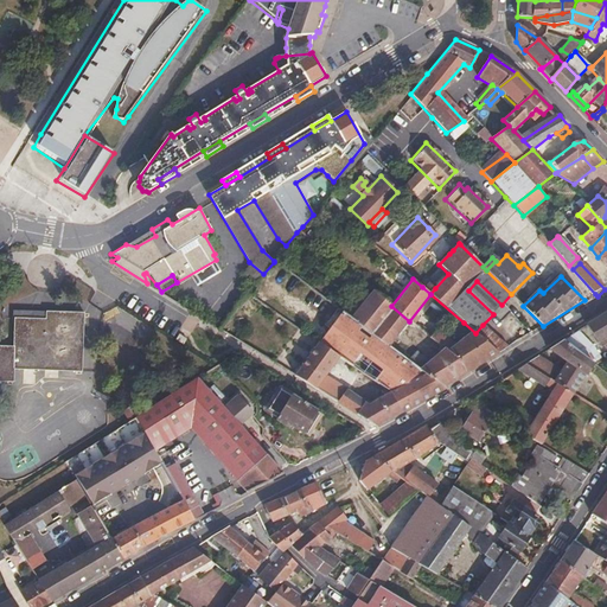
[(422,287),(430,294),(435,288),(428,281),(422,287)]
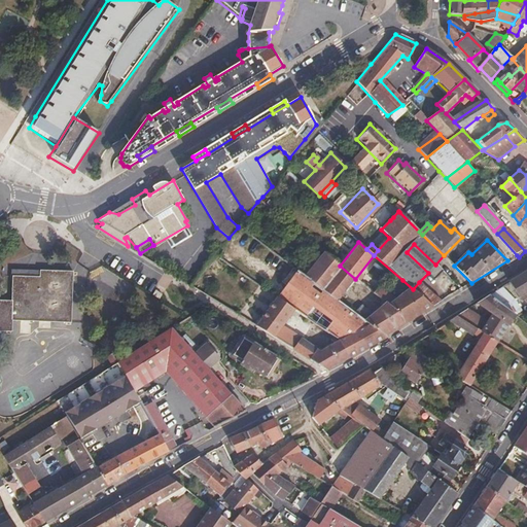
[(436,281),(445,274),(435,265),(414,244),(407,252),(428,273),(436,281)]
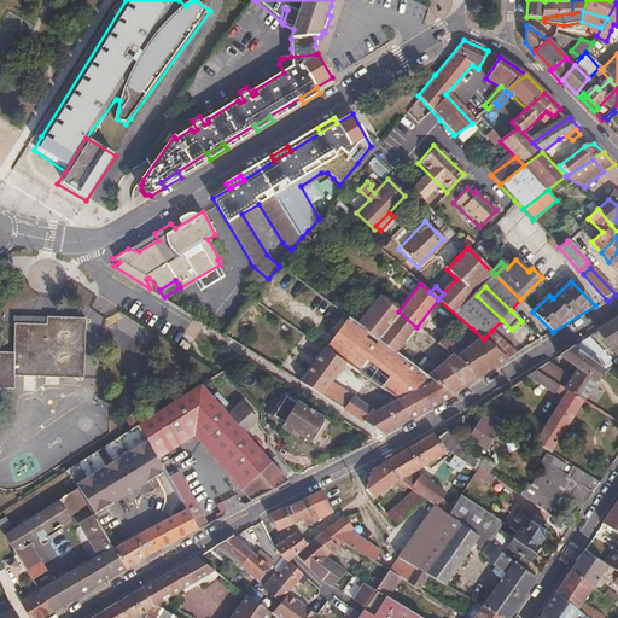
[(379,297),(357,326),(379,342),(395,354),(417,327),(398,312),(379,297)]
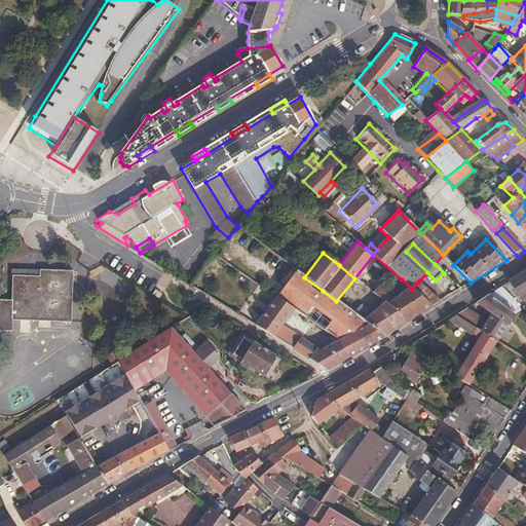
[(73,270),(41,269),(40,275),(14,275),(12,299),(0,298),(0,329),(12,330),(13,320),(71,321),(73,270)]
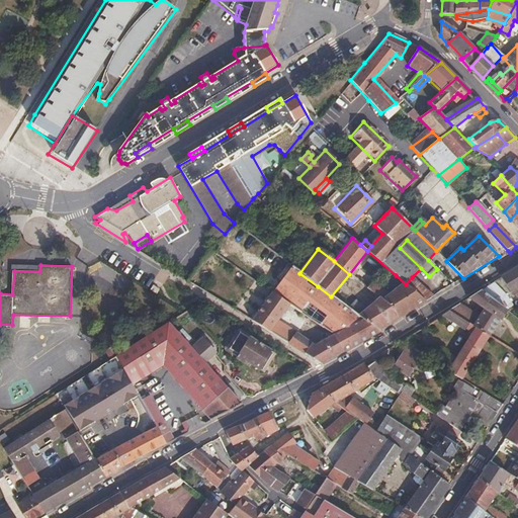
[(517,265),(517,266),(500,277),(510,292),(514,290),(517,287),(517,265)]
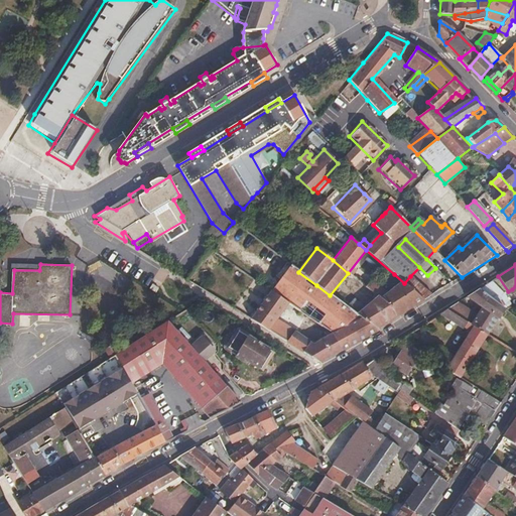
[(270,291),(287,302),(298,310),(316,285),(298,272),(289,265),(270,291)]
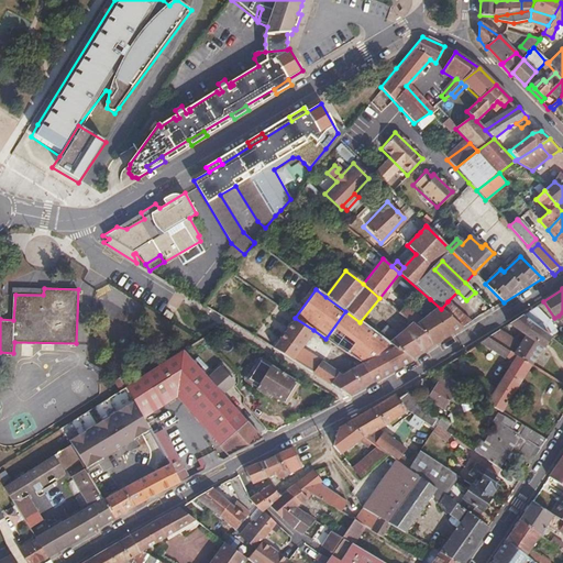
[(441,309),(462,328),(473,322),(448,301),(441,309)]
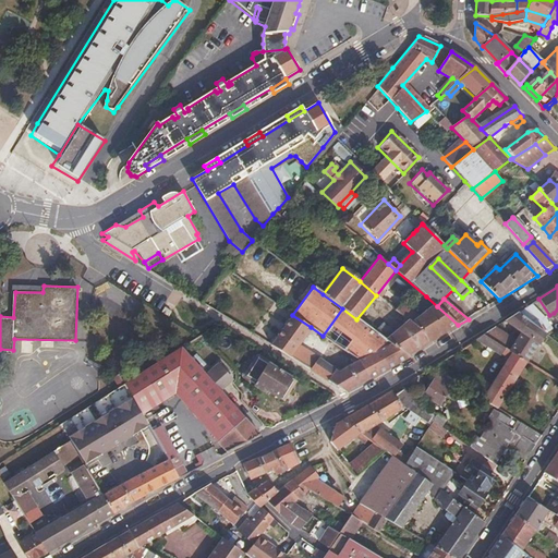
[(553,331),(531,304),(518,313),(546,335),(553,331)]
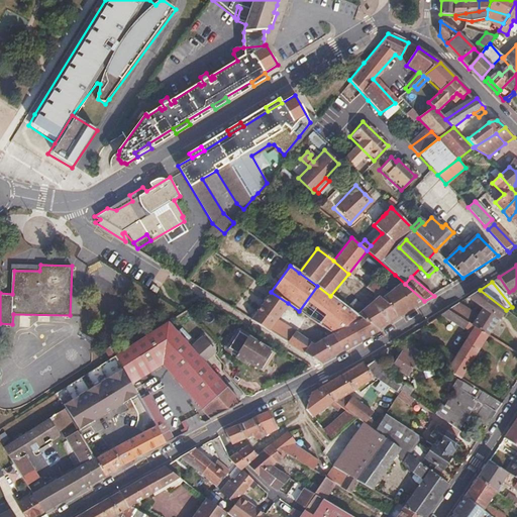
[(158,287),(150,283),(148,288),(154,292),(158,287)]
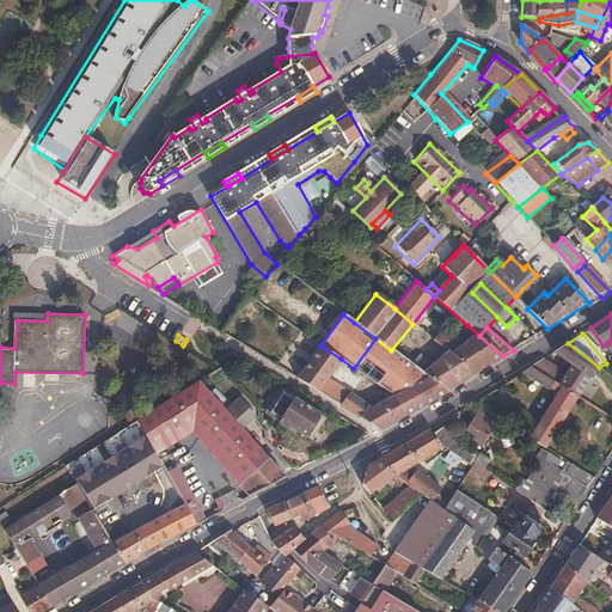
[(445,349),(451,342),(444,336),(438,343),(445,349)]
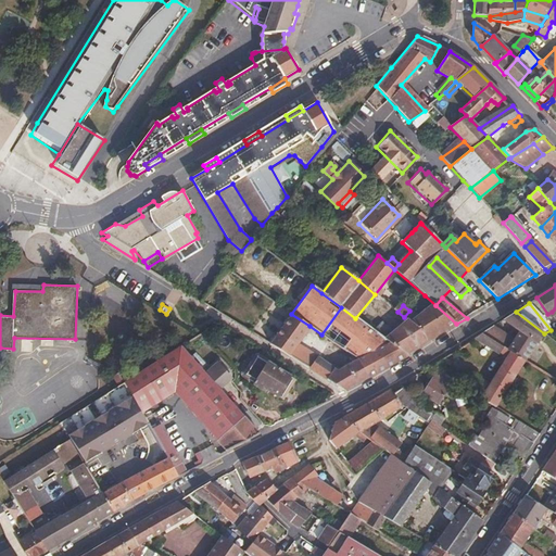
[(417,316),(408,321),(431,339),(456,324),(436,305),(417,316)]
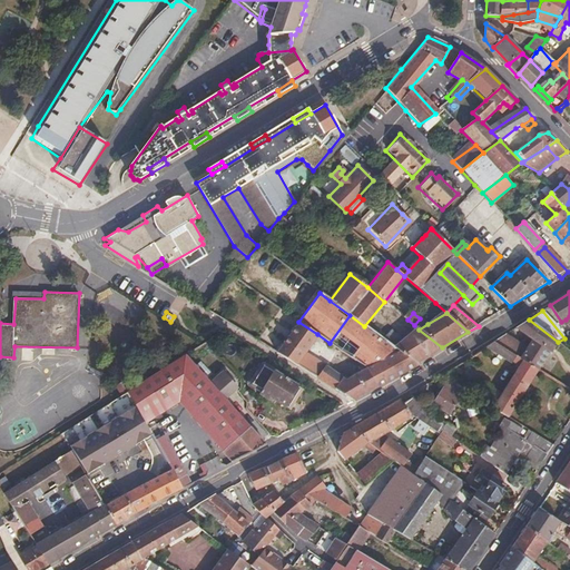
[(364,326),(350,315),(330,343),(338,349),(342,351),(345,353),(365,327),(364,326)]
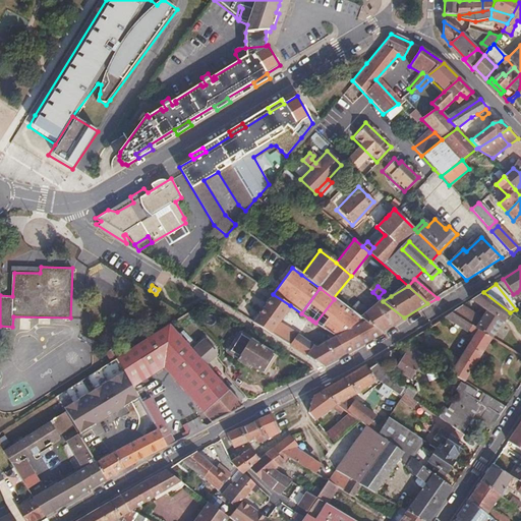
[(391,296),(384,291),(379,297),(382,299),(383,301),(391,296)]
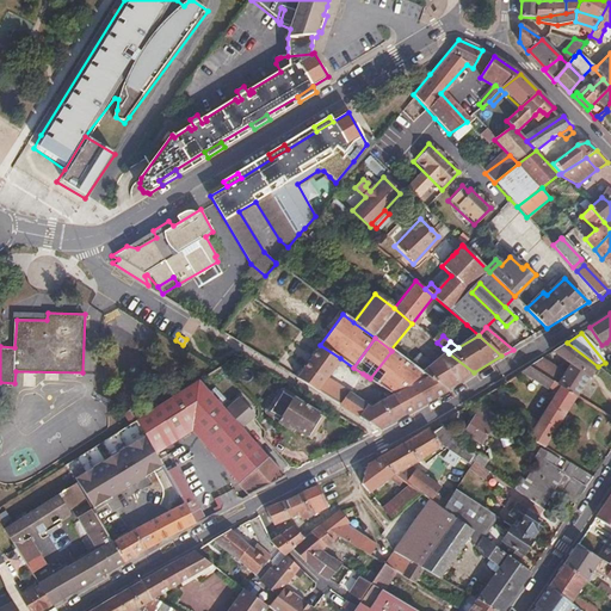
[(539,359),(529,366),(576,396),(588,377),(591,376),(598,366),(567,343),(551,352),(571,364),(568,368),(572,370),(567,376),(539,359)]
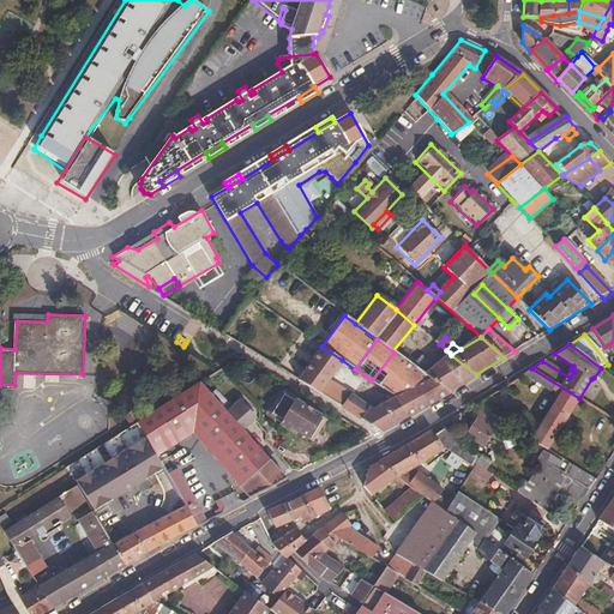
[(327,380),(342,360),(321,347),(298,380),(319,393),(327,380)]
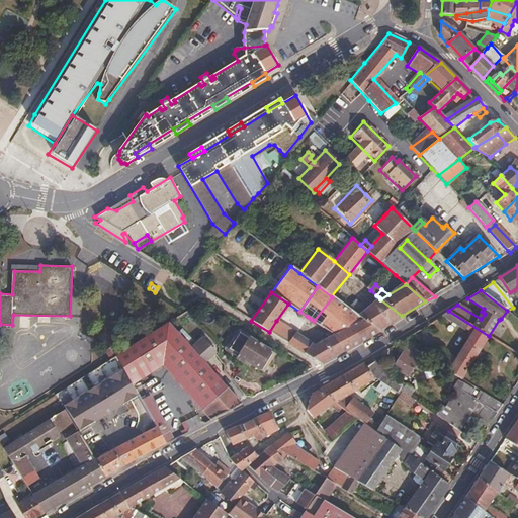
[(380,331),(378,330),(353,313),(332,297),(314,321),(319,325),(334,335),(345,350),(380,331)]
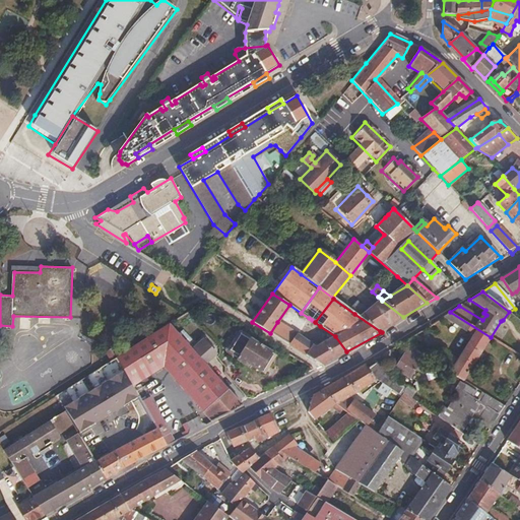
[(380,331),(403,317),(382,301),(381,299),(354,314),(380,331)]
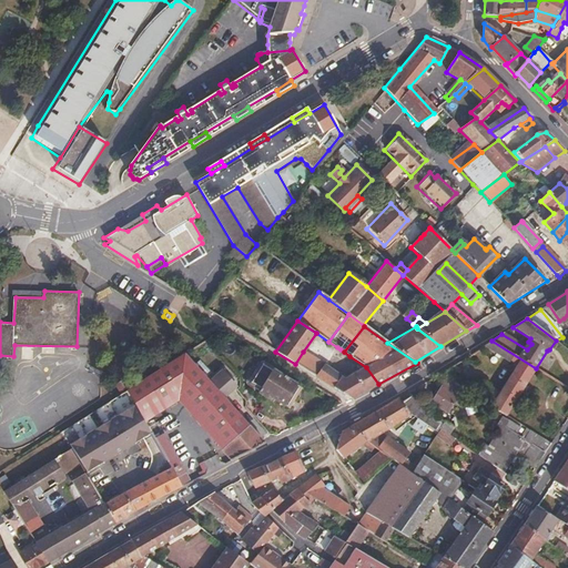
[(229,333),(223,330),(216,334),(204,342),(208,346),(208,345),(229,333)]
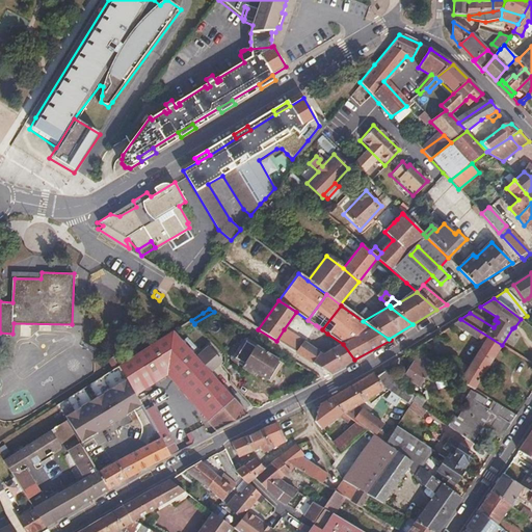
[(474,389),(502,345),(460,319),(453,323),(476,338),(477,337),(484,342),(468,367),(464,372),(456,366),(451,374),(459,379),(474,389)]
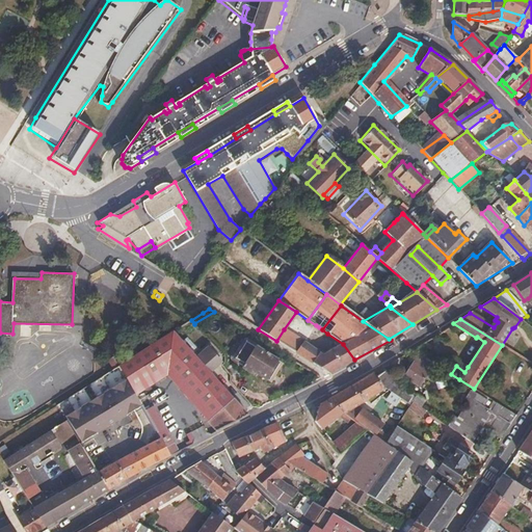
[(295,352),(304,343),(284,329),(276,341),(295,352)]
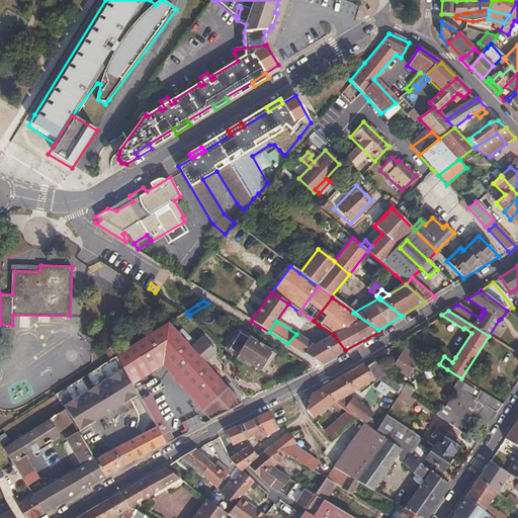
[(132,385),(161,366),(190,348),(168,323),(115,356),(132,385)]
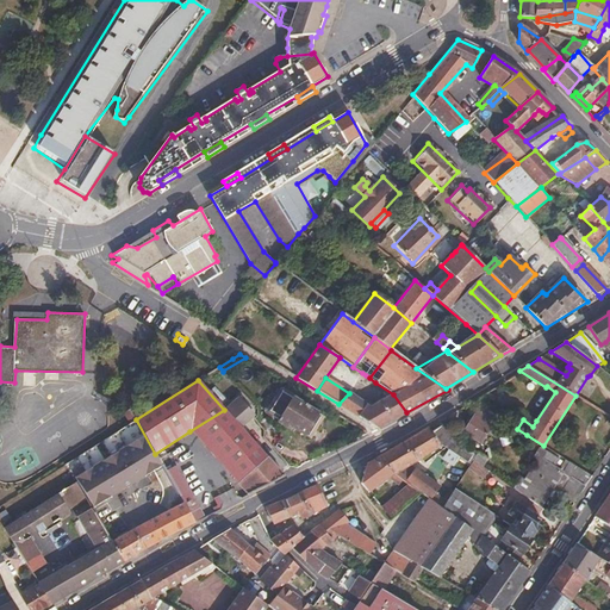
[(393,394),(375,383),(372,386),(388,398),(393,394)]
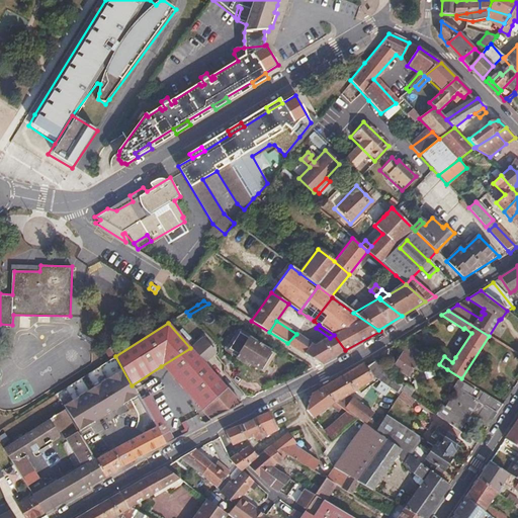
[(272,348),(236,329),(227,347),(240,354),(238,357),(251,364),(252,361),(264,368),(267,362),(265,361),(272,348)]
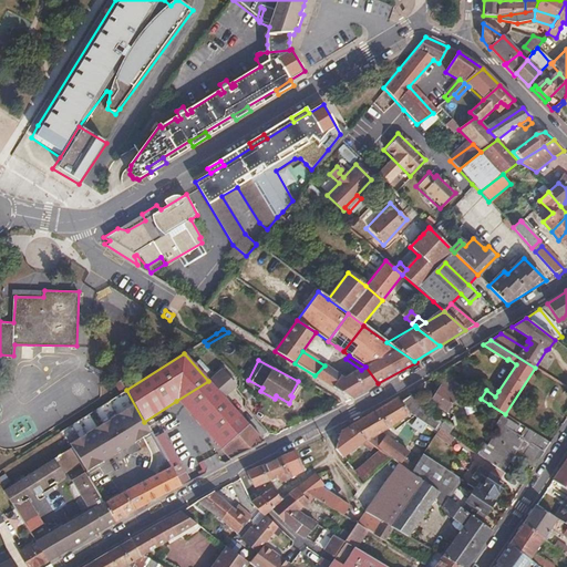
[(325,366),(315,375),(333,388),(347,379),(325,366)]
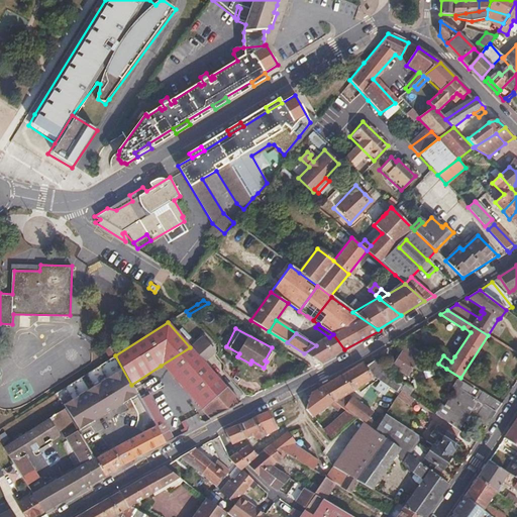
[(400,339),(408,344),(410,345),(411,343),(409,341),(412,338),(414,340),(416,337),(411,333),(400,339)]
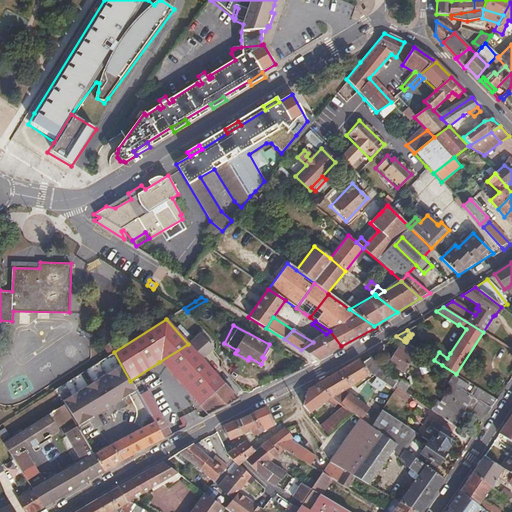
[(316,359),(341,346),(330,331),(326,334),(313,342),(301,350),(316,359)]
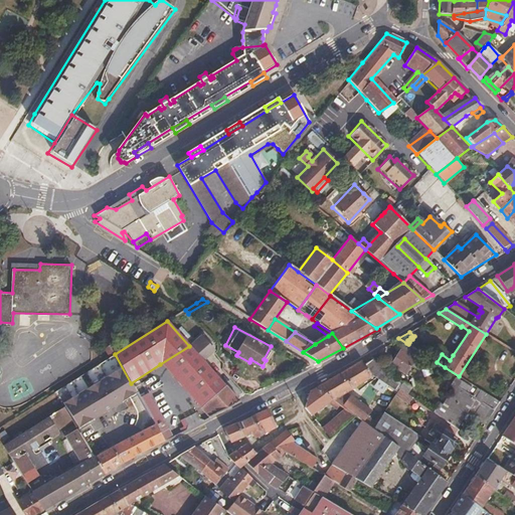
[(213,351),(200,336),(189,346),(202,360),(213,351)]
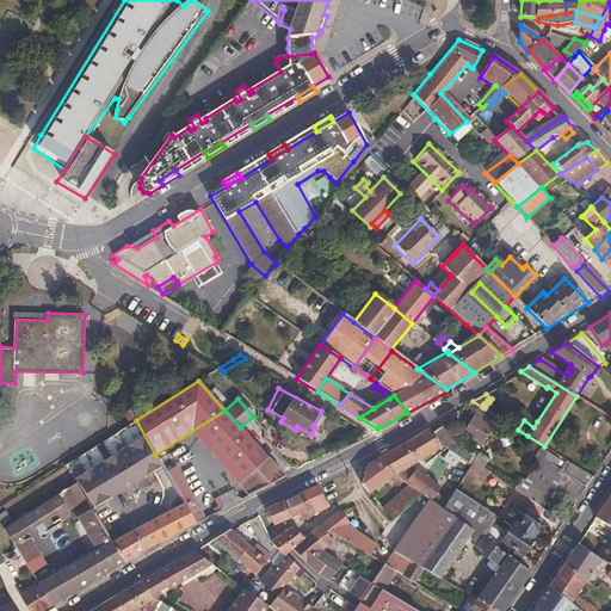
[(498,417),(485,408),(482,407),(466,432),(481,442),(498,417)]
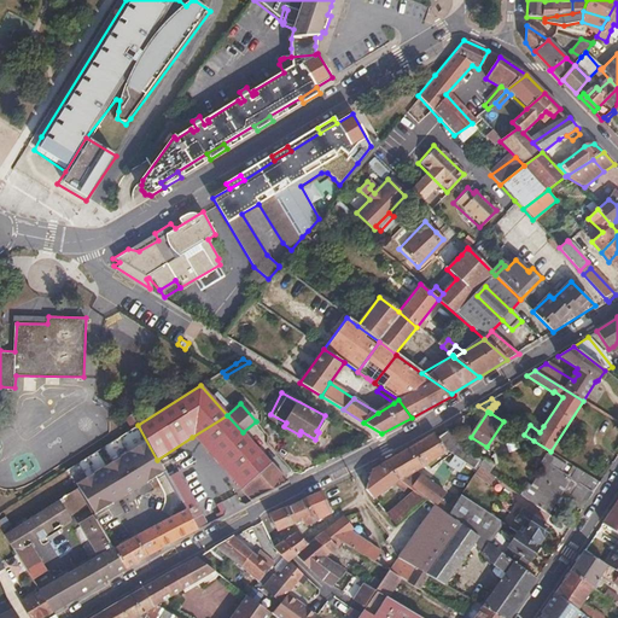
[(525,419),(516,413),(509,426),(517,430),(525,419)]
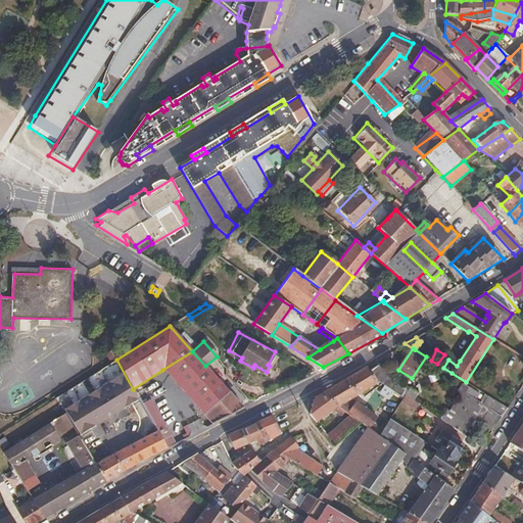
[(192,351),(162,370),(194,406),(221,382),(205,366),(192,351)]
